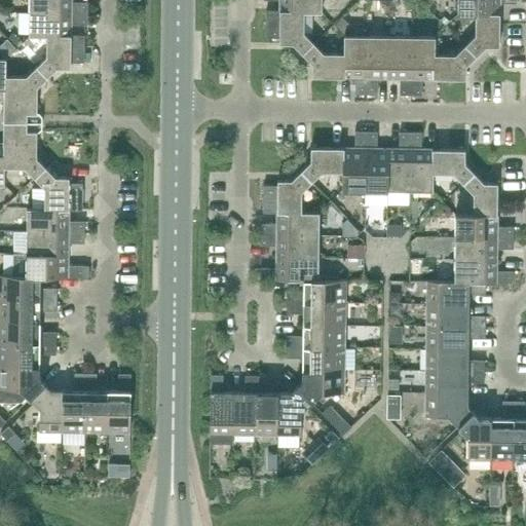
[(72,2),(71,0),(29,0),(30,12),(87,13),(88,2),(72,2)]
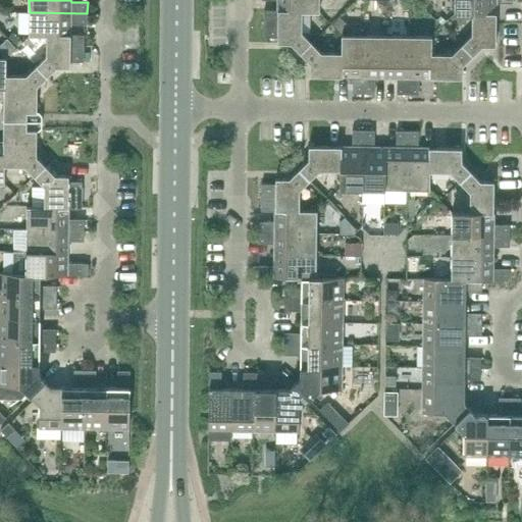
[(319,12),(319,0),(275,0),(278,0),(277,10),(277,11),(302,11),(302,12),(319,12)]
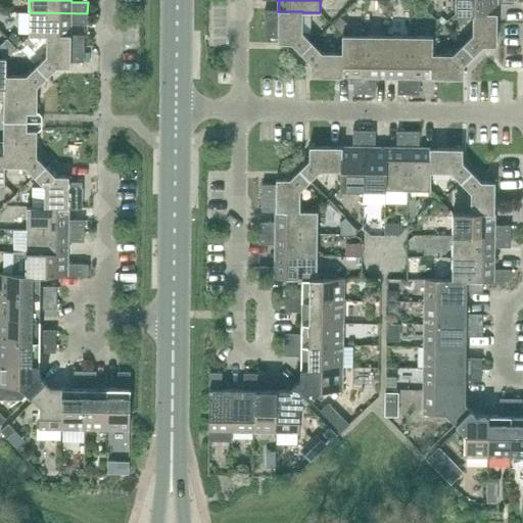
[(513,0),(455,0),(456,14),(473,14),(473,13),(497,14),(497,3),(514,3),(513,0)]
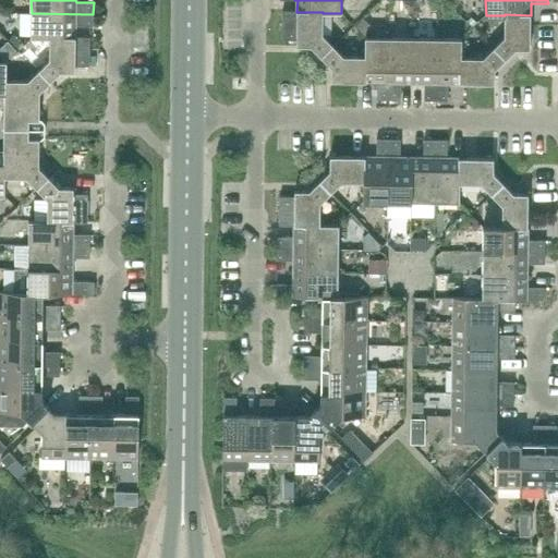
[(296,12),(296,11),(282,11),(282,40),(296,40),(296,47),(311,47),(322,57),(332,46),(323,35),(323,13),(323,12),(296,12)]
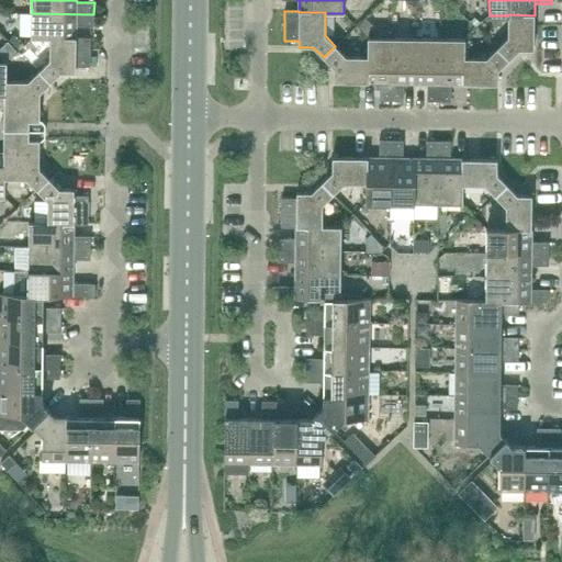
[(93,26),(93,14),(32,13),(31,38),(51,38),(76,38),(76,37),(76,26),(93,26)]
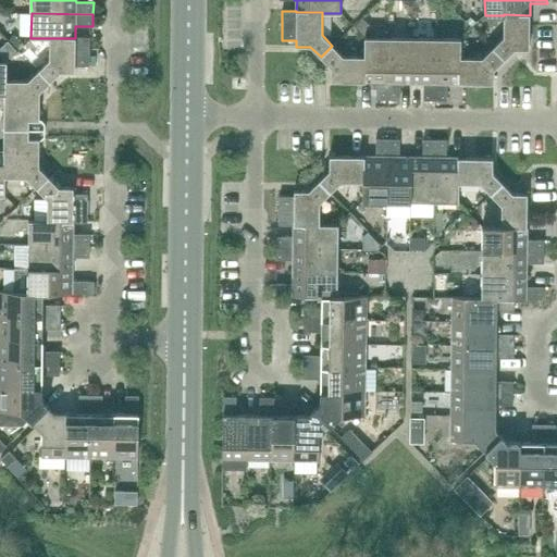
[(529,50),(530,15),(504,14),(504,15),(504,37),(493,48),(504,59),(515,49),(529,50)]
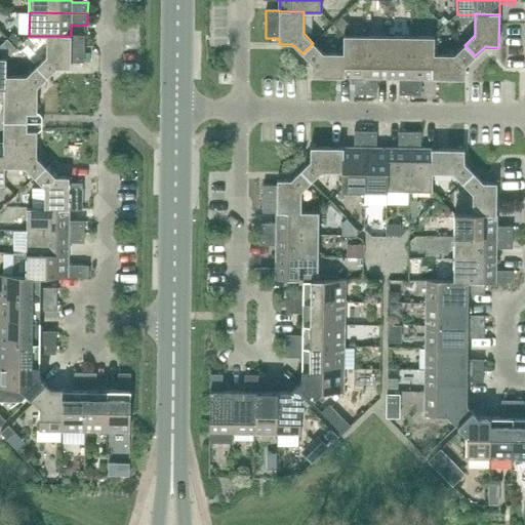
[(344,34),(351,27),(342,18),(335,25),(344,34)]
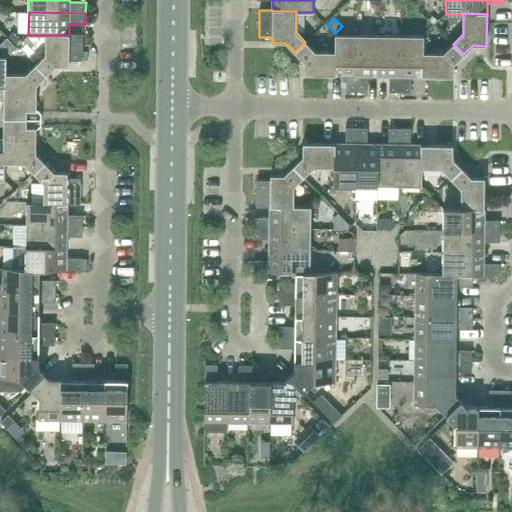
[(82,61),(83,34),(69,34),(69,35),(46,35),(45,55),(35,65),(46,76),(55,66),(69,66),(69,61),(82,61)]
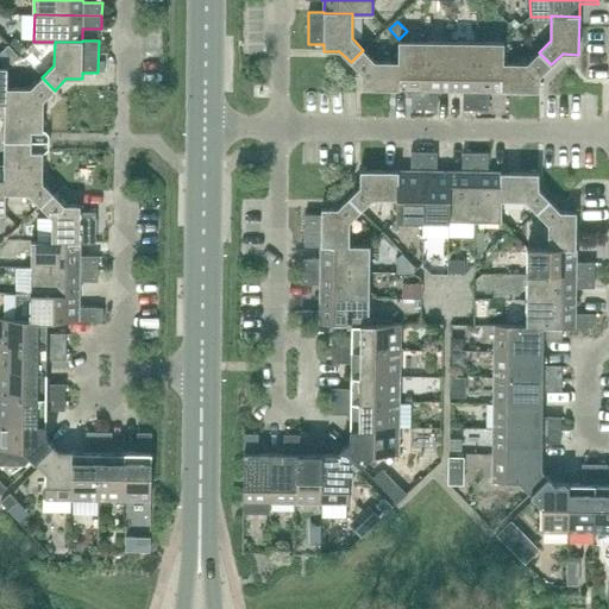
[(425,110),(426,42),(399,42),(399,62),(400,62),(399,90),(412,90),(412,110),(425,110)]
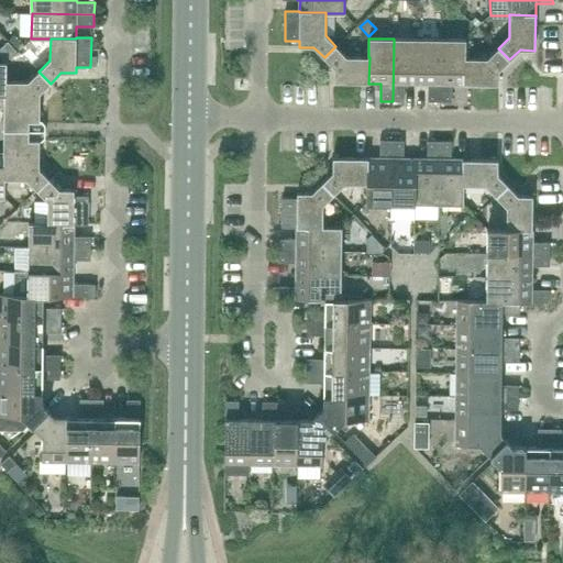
[(417,84),(417,39),(394,39),(393,101),(405,101),(405,84),(417,84)]
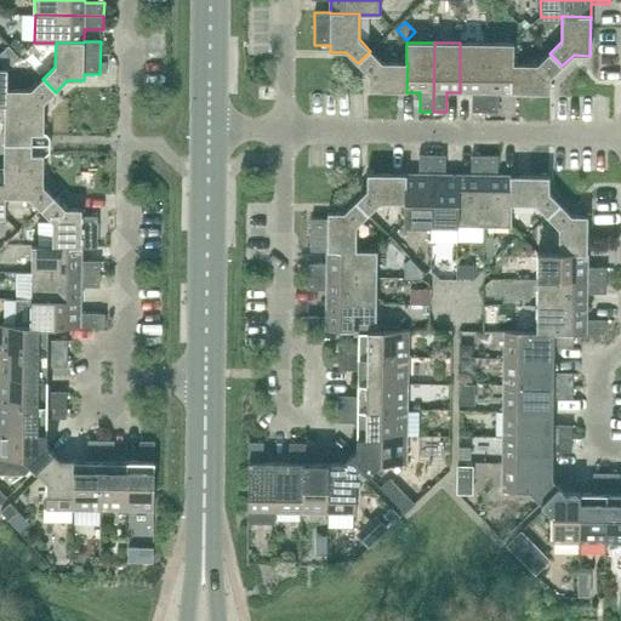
[(485,112),(486,44),(460,43),(460,92),(472,92),(472,112),(485,112)]
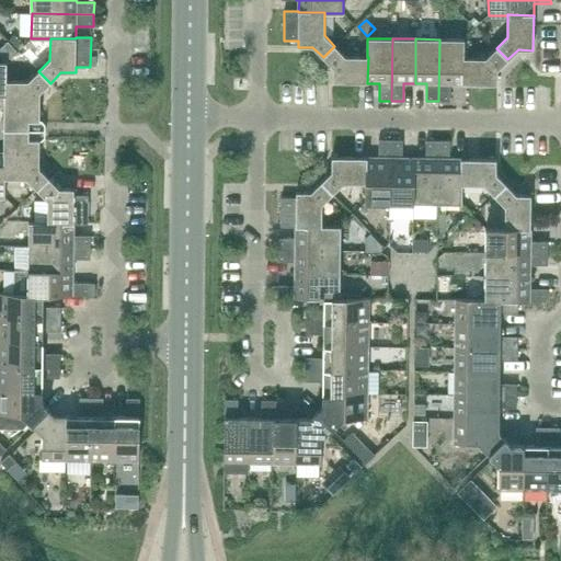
[(464,58),(464,39),(439,39),(438,101),(450,102),(450,84),(462,84),(462,58),(464,58)]
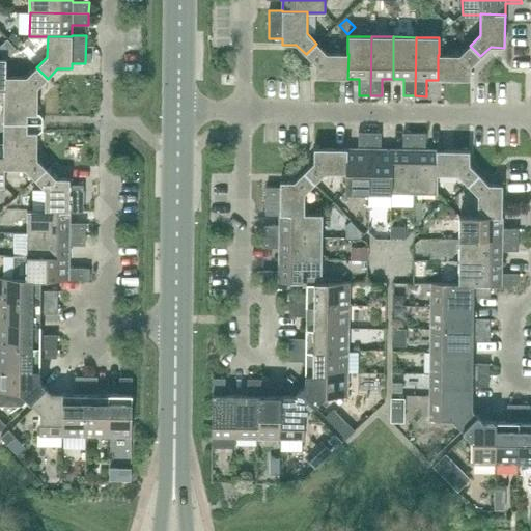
[(347,54),(327,54),(316,44),(306,54),(315,64),(315,78),(347,79),(348,54),(347,54)]
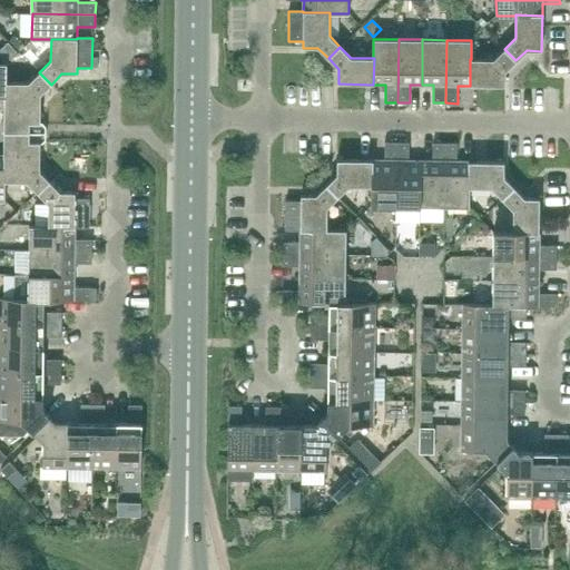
[(505,71),(516,60),(504,49),(493,59),(471,59),(470,59),(470,86),(477,86),(495,86),(505,86),(505,71)]
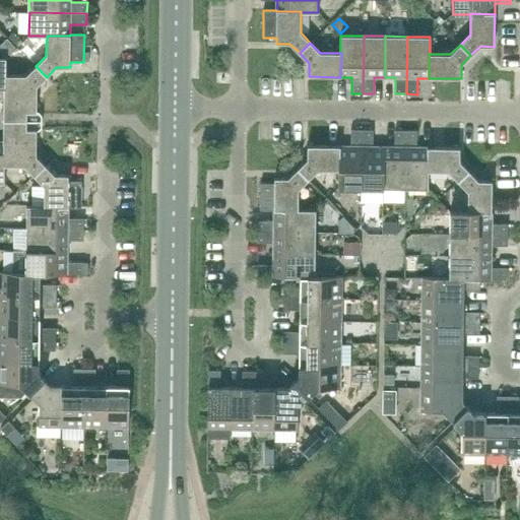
[(38,86),(47,77),(36,66),(26,75),(6,75),(5,75),(5,99),(37,99),(38,86)]
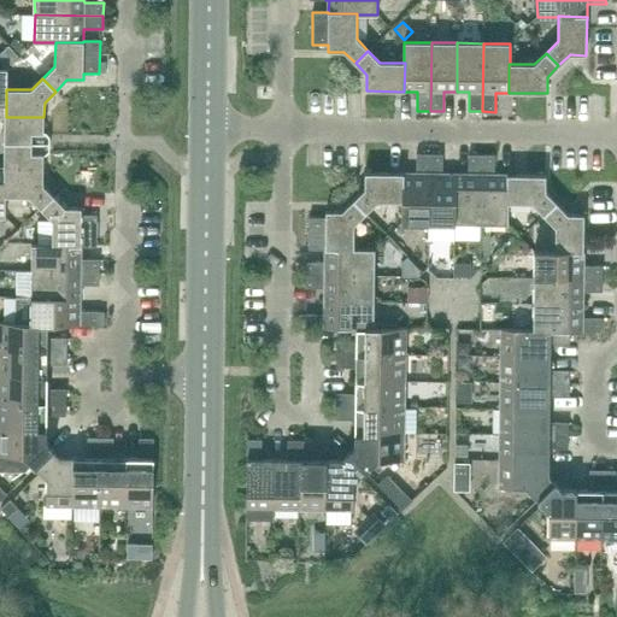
[(43,133),(43,117),(6,117),(6,118),(5,118),(5,144),(30,144),(30,133),(43,133)]
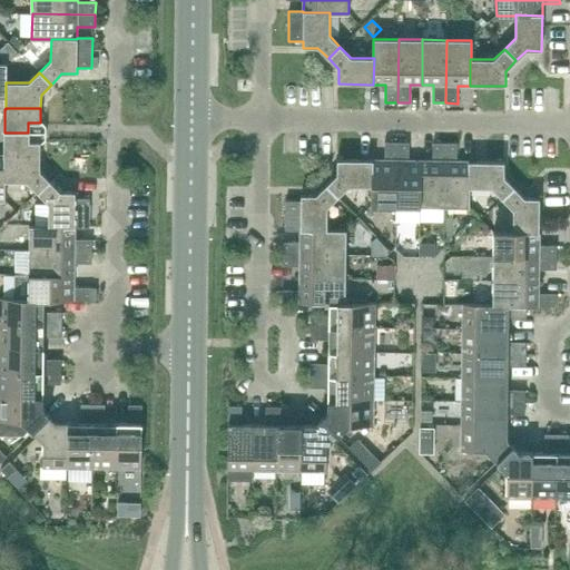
[(40,157),(40,143),(28,141),(28,133),(5,133),(3,156),(5,156),(40,157)]
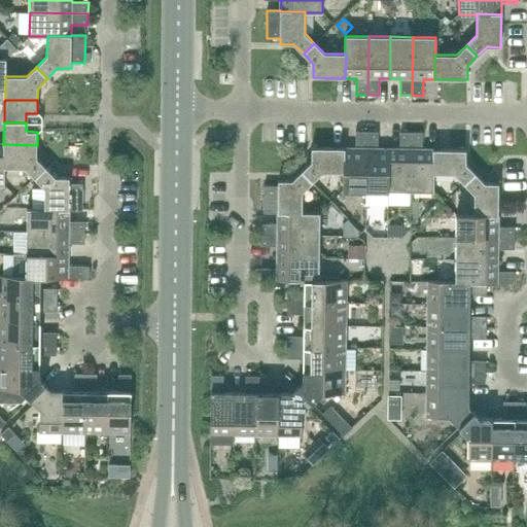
[(366,190),(366,132),(356,132),(355,148),(345,148),(344,173),(343,173),(343,190),(366,190)]
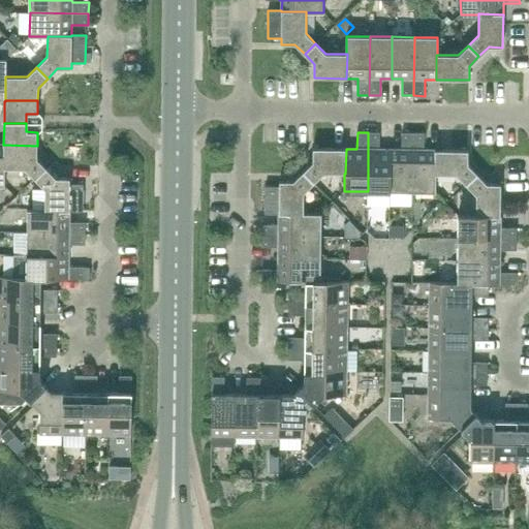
[(379,149),(379,132),(368,132),(368,191),(390,191),(391,150),(379,149)]
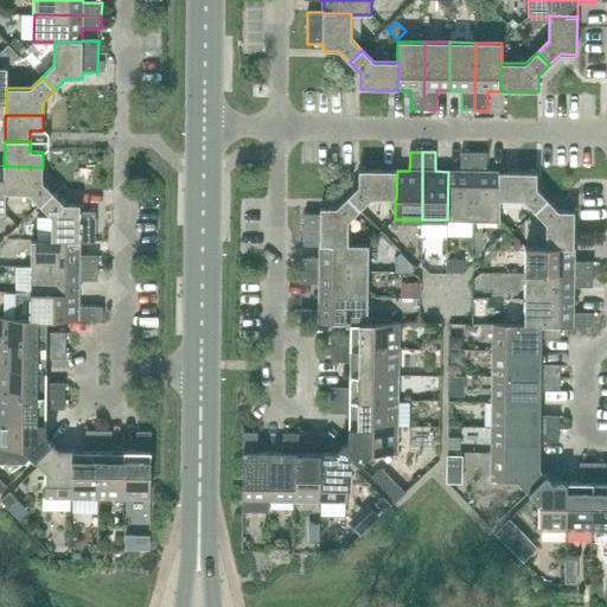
[(473,221),(474,153),(467,153),(461,153),(461,172),(448,172),(447,219),(473,221)]
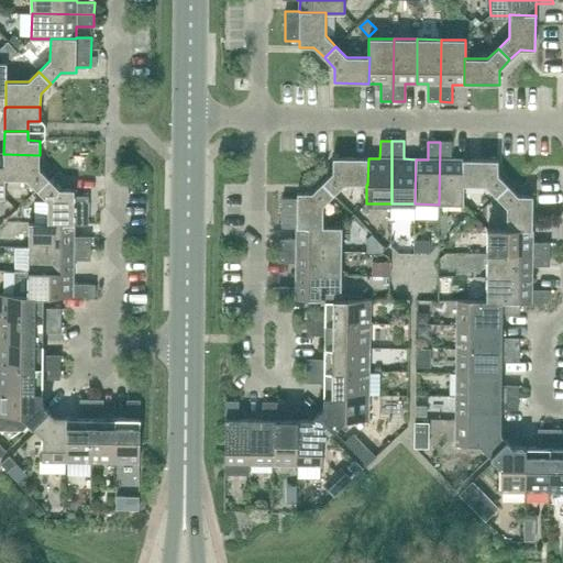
[(451,159),(451,142),(440,142),(439,205),(464,205),(464,186),(463,186),(463,159),(451,159)]
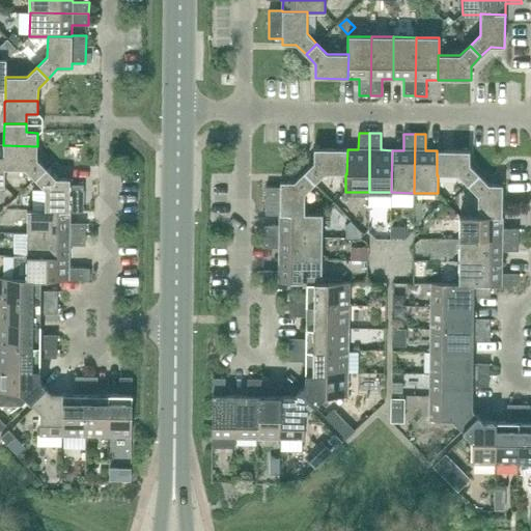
[(37,159),(37,146),(4,145),(4,169),(5,169),(26,170),(35,180),(47,169),(37,159)]
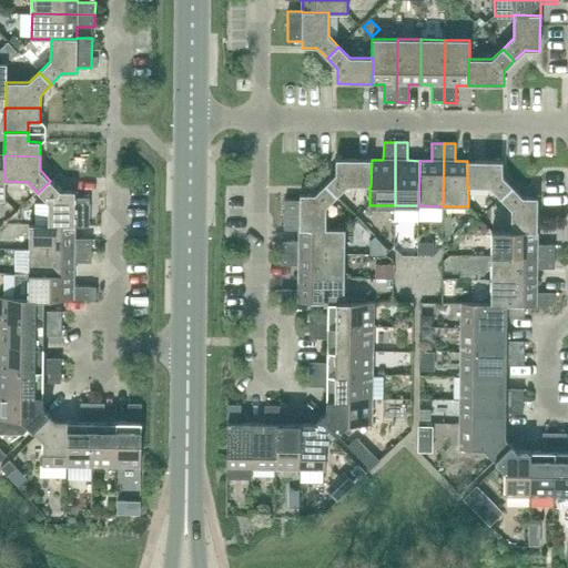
[(372,160),(358,160),(343,160),(336,160),(336,174),(325,184),(336,196),(348,185),(369,186),(371,186),(372,160)]
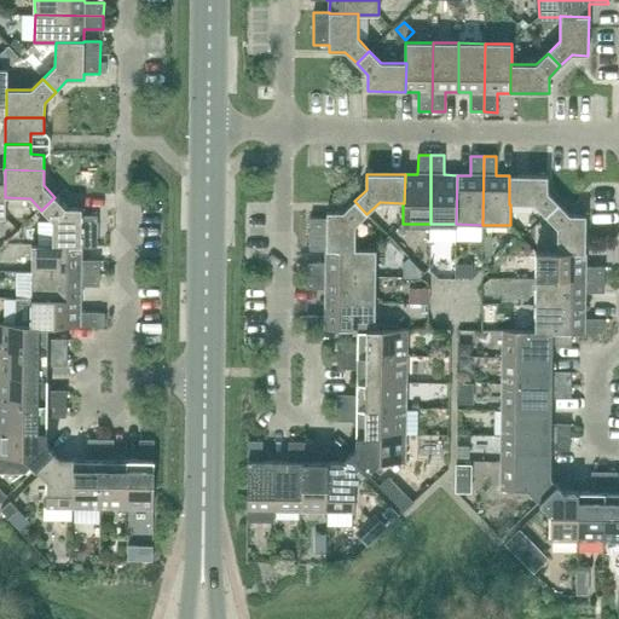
[(548,177),(519,175),(509,175),(509,204),(510,204),(533,204),(545,217),(559,203),(548,192),(548,177)]
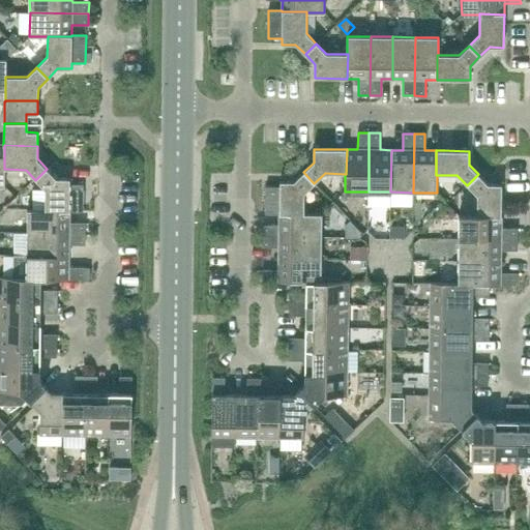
[(69,178),(56,178),(47,169),(35,180),(46,190),(45,210),(45,211),(69,211),(69,212),(83,212),(84,184),(69,184),(69,178)]
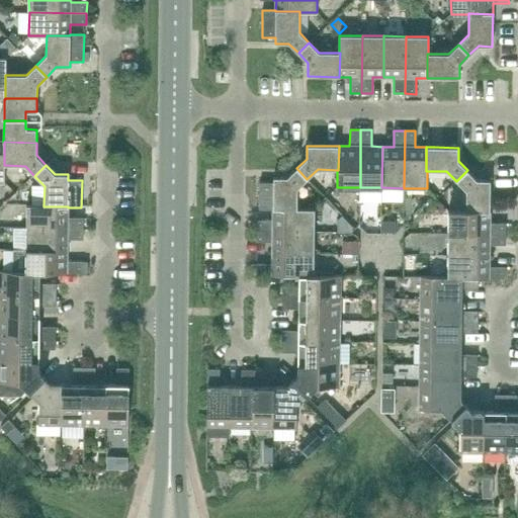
[(297,189),(307,179),(296,168),(287,177),(273,177),(273,183),(260,182),(259,209),(273,210),(273,209),(297,209),(297,208),(297,189)]
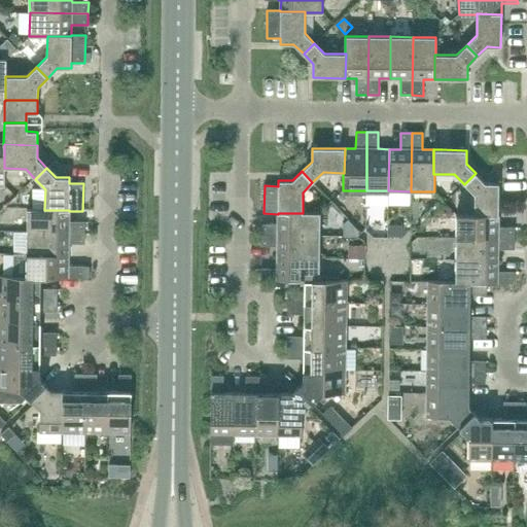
[(498,183),(485,183),(476,173),(464,184),(475,195),(473,215),(498,216),(498,183)]
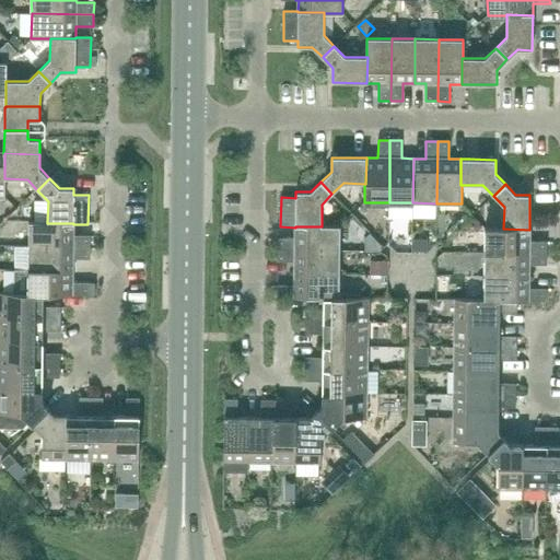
[(47,223),(47,222),(28,222),(28,247),(91,247),(91,235),(73,235),(73,224),(73,223),(47,223)]
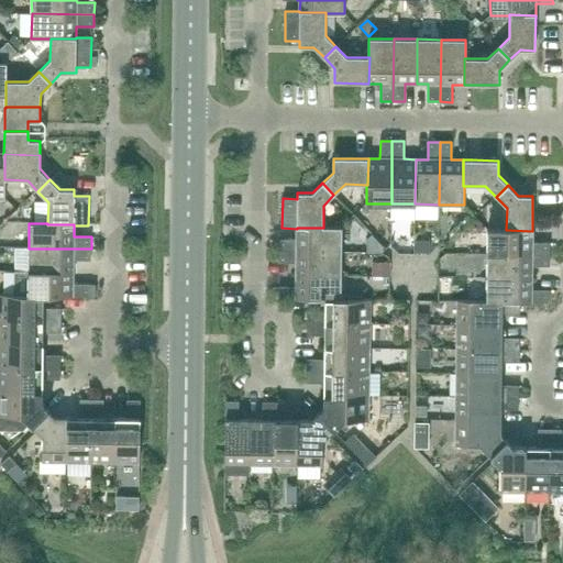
[(341,252),(342,228),(323,227),(323,228),(297,228),(297,229),(297,240),(279,240),(279,251),(341,252)]
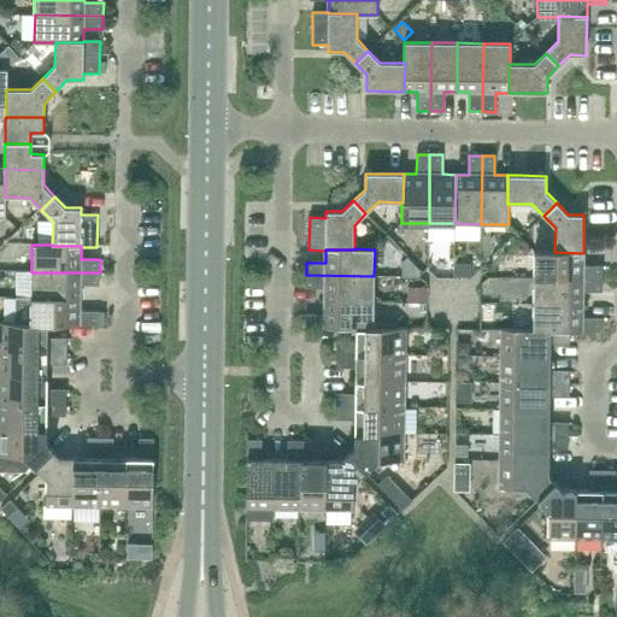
[(554,252),(534,251),(534,278),(603,280),(603,272),(603,266),(583,266),(583,253),(554,252)]
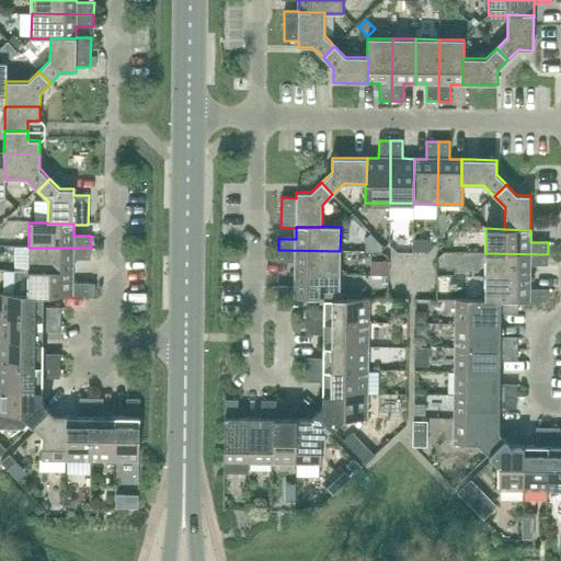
[(90,260),(91,248),(29,248),(29,271),(72,271),(73,260),(90,260)]
